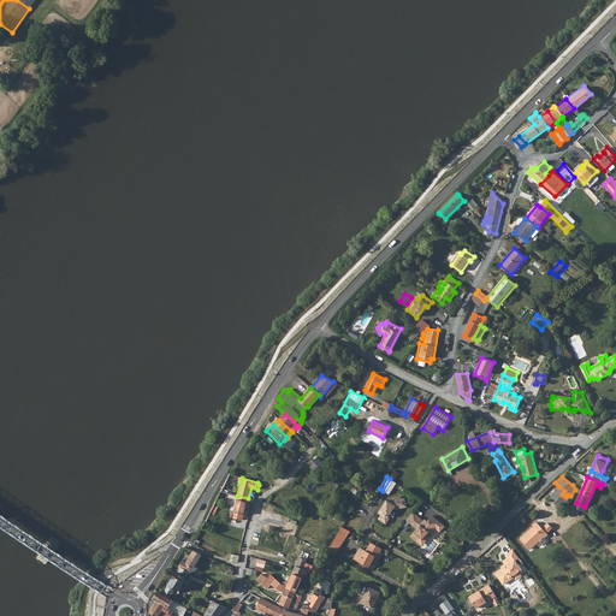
[(390,495),(397,484),(390,479),(383,491),(390,495)]
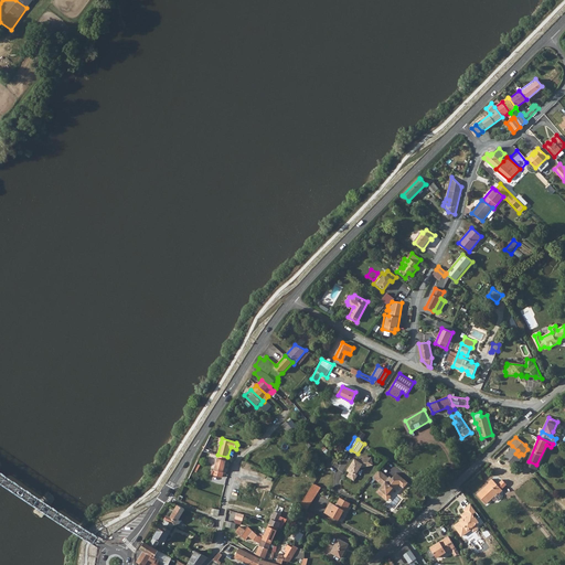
[(518,450),(512,446),(507,454),(514,460),(518,462),(521,458),(519,456),(515,454),(518,450)]
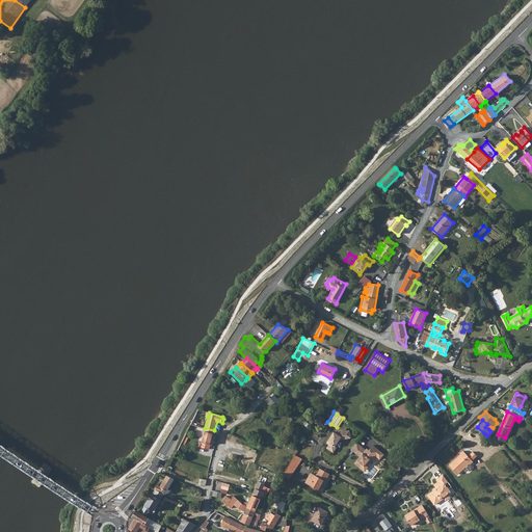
[(484,439),(487,435),(484,433),(477,427),(474,430),(484,439)]
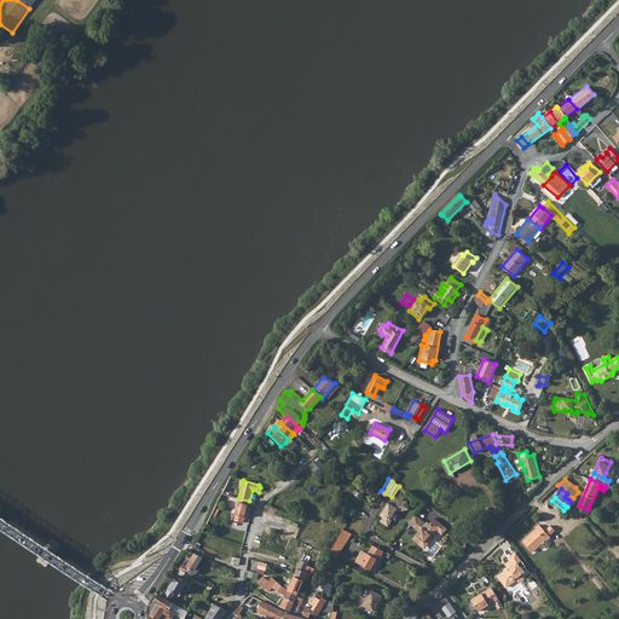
[(248,514),(247,513),(249,501),(238,498),(235,515),(233,515),(232,520),(243,522),(246,518),(247,518),(248,514)]
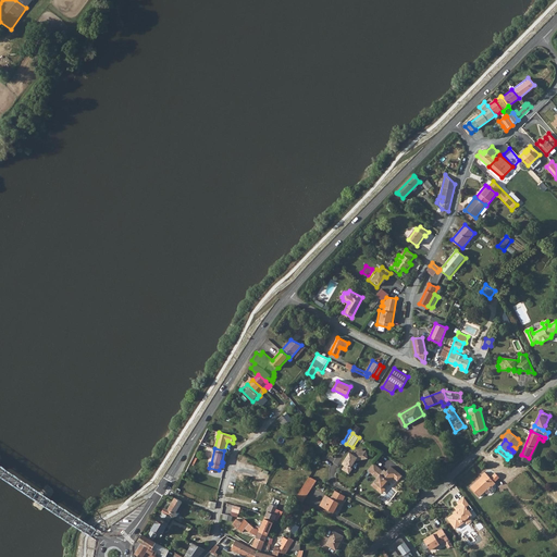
[(367,452),(360,453),(357,453),(353,454),(350,453),(343,462),(346,465),(343,469),(349,474),(353,469),(351,468),(356,461),(368,459),(367,452)]
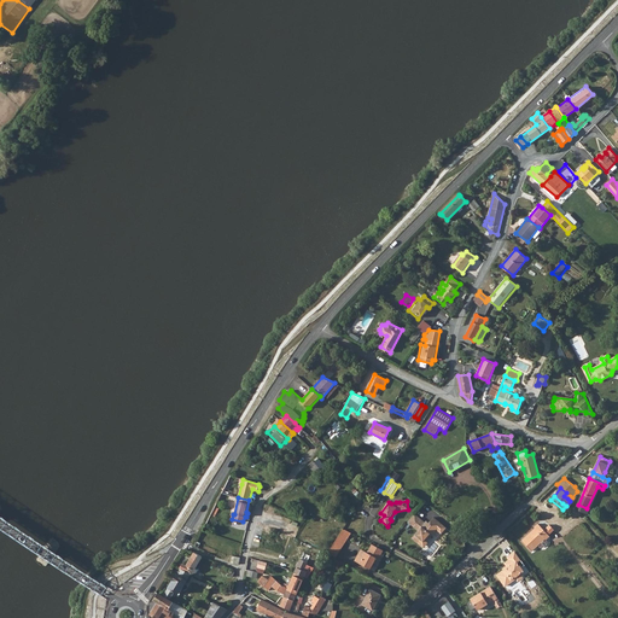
[(433,518),(429,523),(427,525),(425,523),(415,514),(408,522),(418,531),(412,538),(415,542),(419,538),(423,542),(429,535),(432,535),(436,530),(441,535),(447,529),(433,518)]
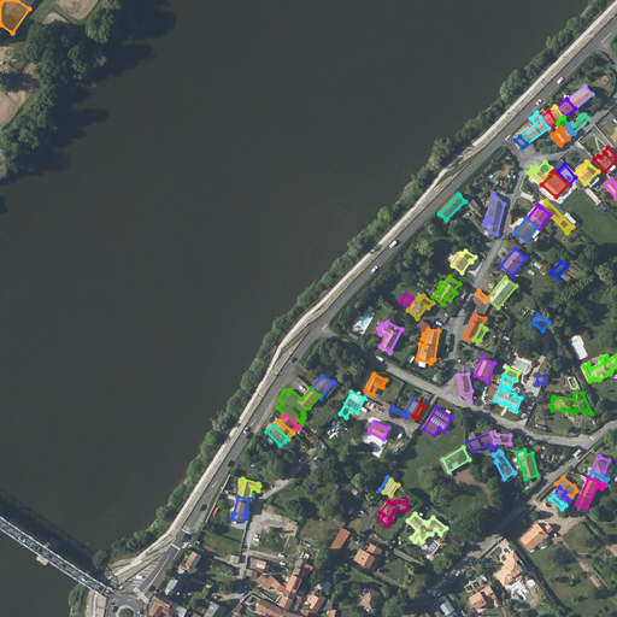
[(544,538),(548,534),(536,522),(533,526),(534,527),(521,538),(532,548),(544,538)]
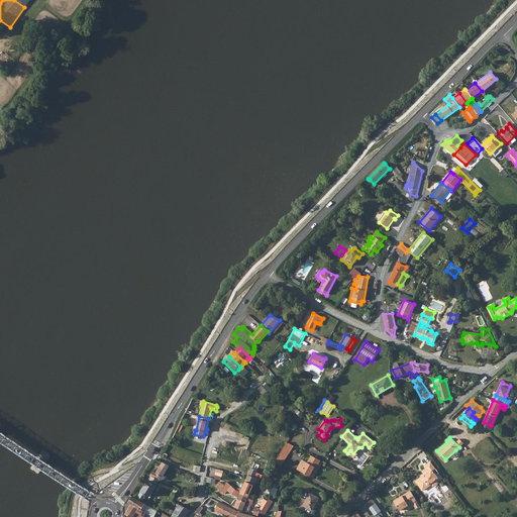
[(296,445),(288,441),(284,448),(291,452),(296,445)]
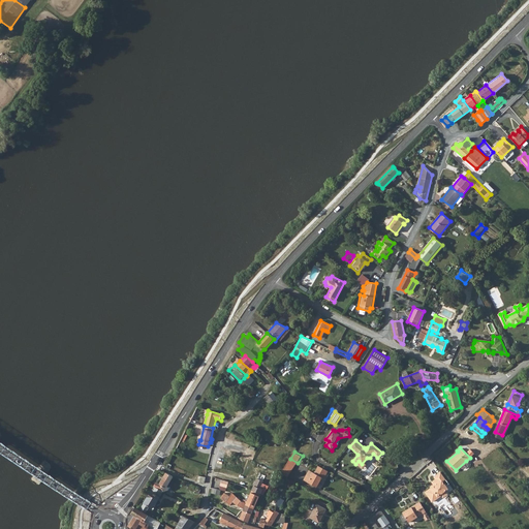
[(366,465),(365,464),(370,458),(367,458),(362,464),(359,461),(355,464),(362,470),(366,465)]
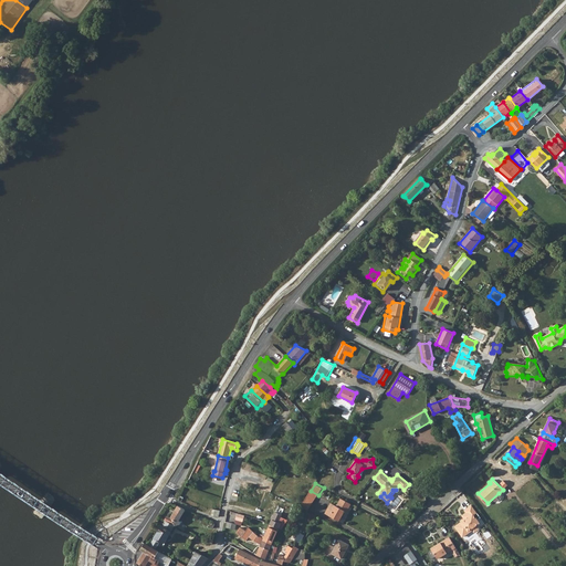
[(318,495),(311,491),(305,500),(313,504),(318,495)]
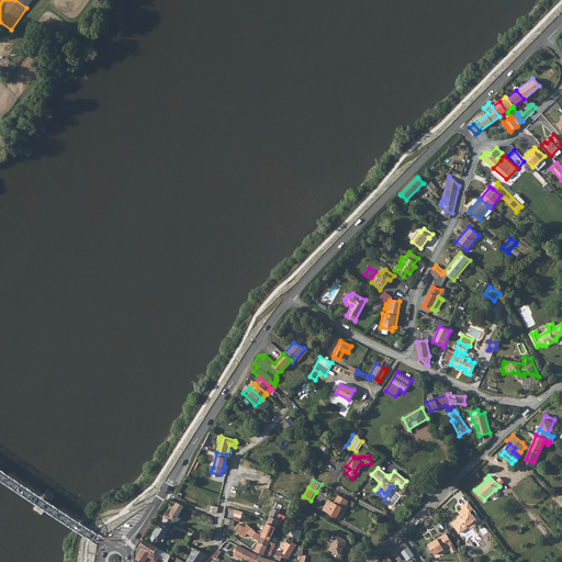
[(345,508),(350,501),(339,495),(335,503),(334,502),(328,512),(337,517),(343,507),(345,508)]
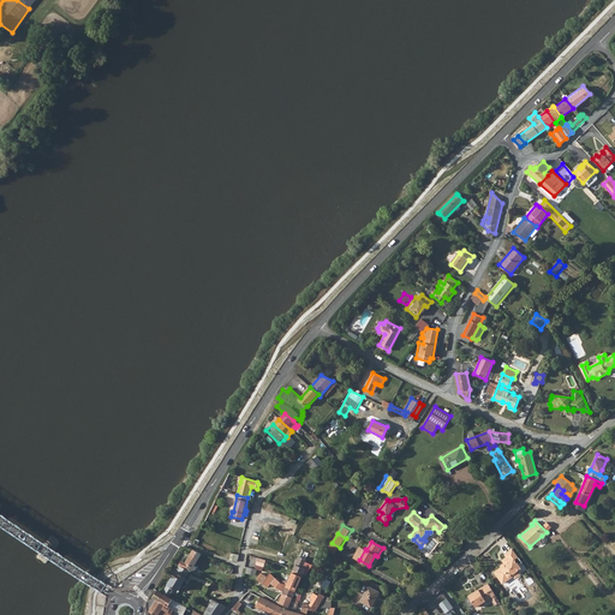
[(332,543),(327,551),(335,556),(340,548),(332,543)]
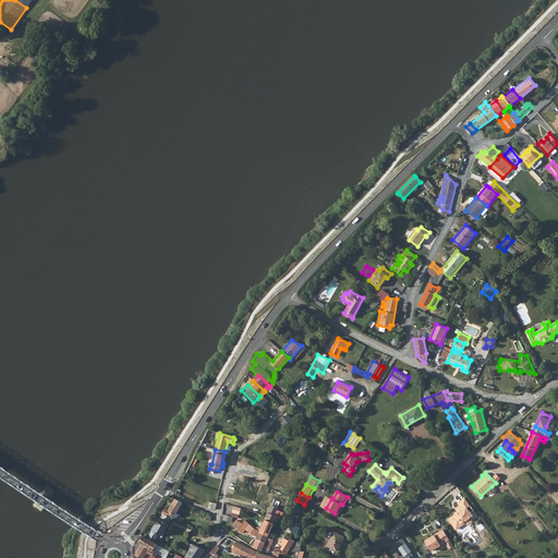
[(327,496),(322,506),(326,508),(331,498),(327,496)]
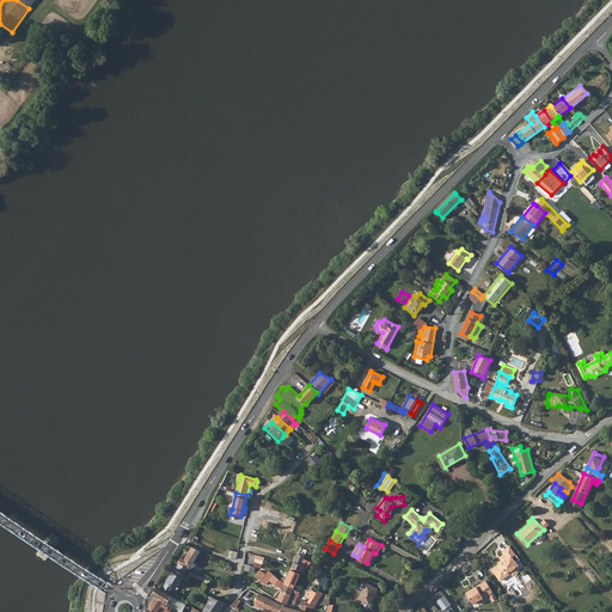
[(503,560),(493,568),(501,579),(512,570),(510,569),(514,565),(519,563),(513,556),(516,552),(510,544),(502,550),(505,552),(501,556),(503,560)]
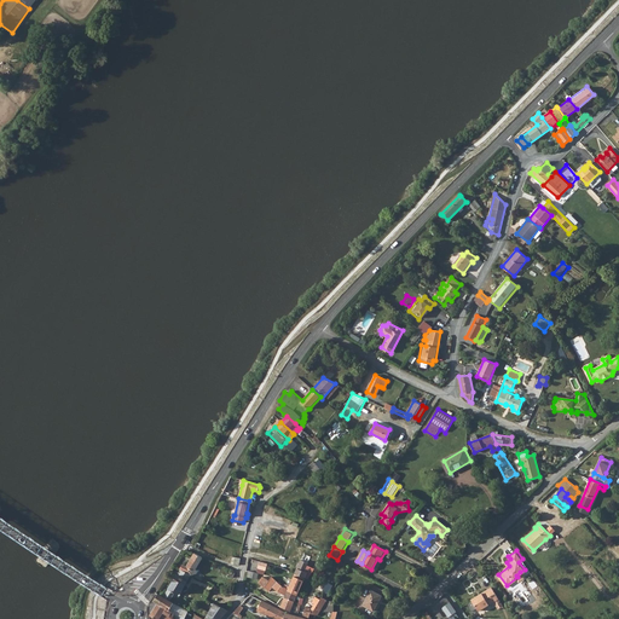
[(184,563),(180,568),(191,574),(194,574),(197,573),(198,570),(196,568),(202,557),(195,553),(187,566),(184,563)]
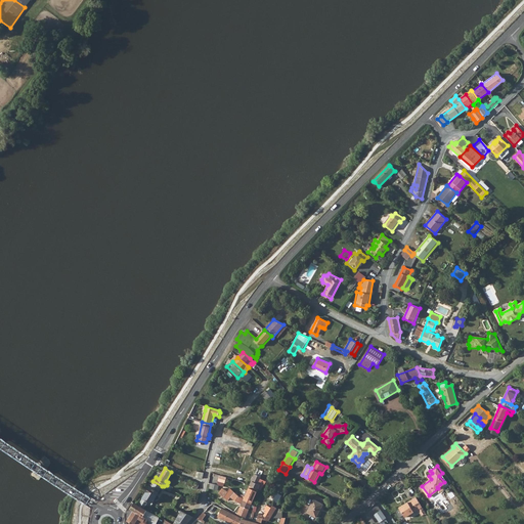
[(261,477),(255,474),(250,485),(258,489),(260,485),(258,484),(260,478),(261,477)]
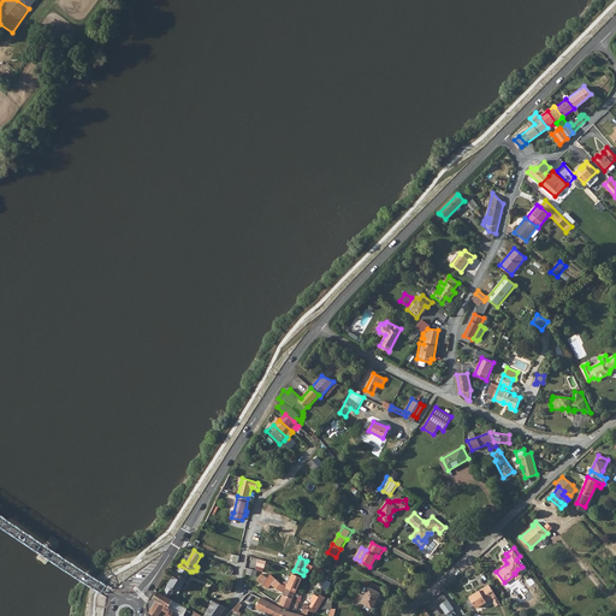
[(308,563),(306,570),(303,575),(307,576),(314,566),(308,563)]
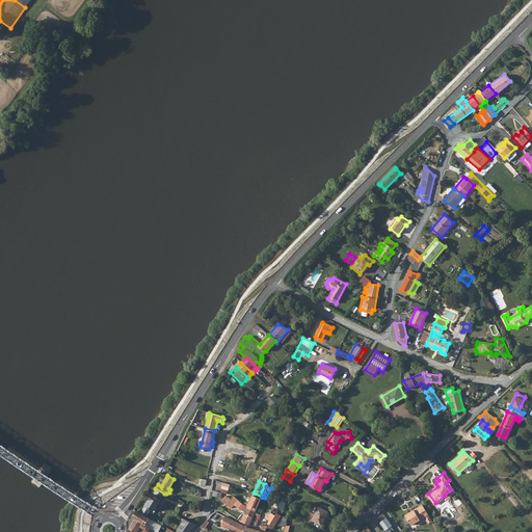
[(151,509),(153,511),(156,507),(161,500),(160,499),(164,494),(155,488),(139,514),(145,516),(151,509)]
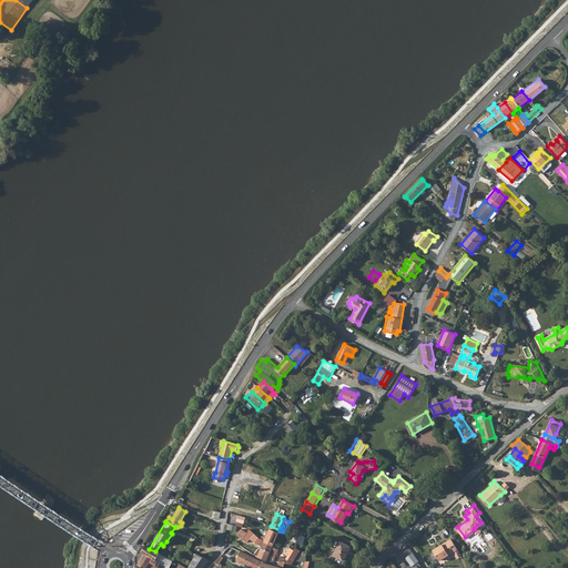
[(265,540),(264,543),(273,547),(280,530),(271,526),(265,540)]
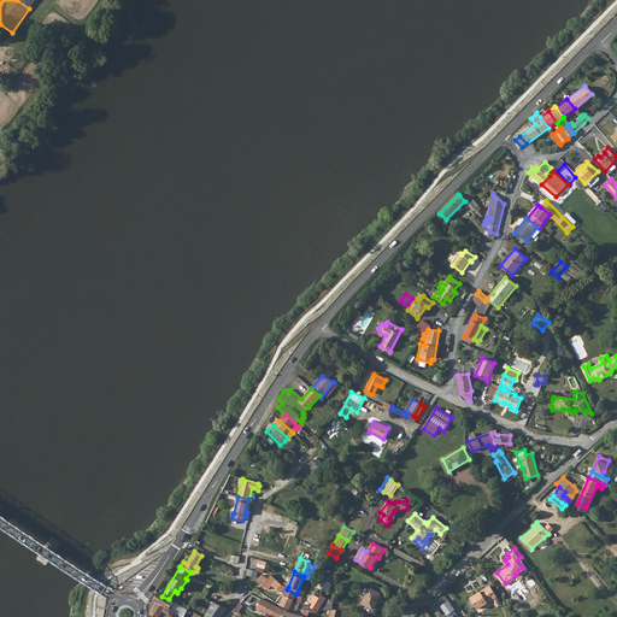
[(286,588),(287,589),(288,587),(280,583),(274,577),(271,575),(269,580),(263,575),(258,581),(269,589),(272,586),(282,593),(286,588)]
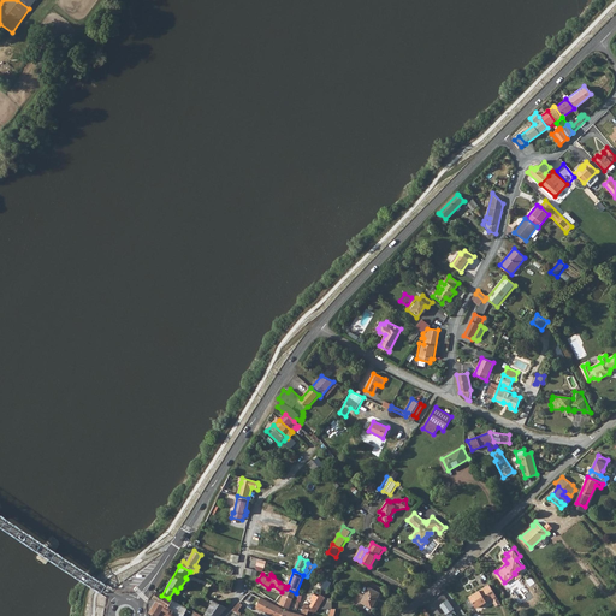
[(492,597),(497,594),(490,582),(469,594),(477,606),(492,597)]
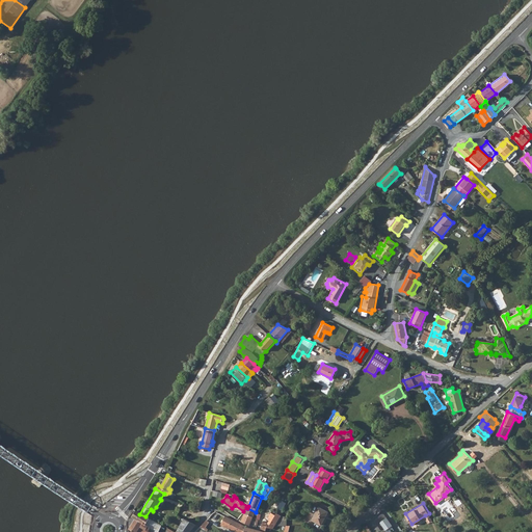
[(327,512),(318,507),(312,521),(321,525),(327,512)]
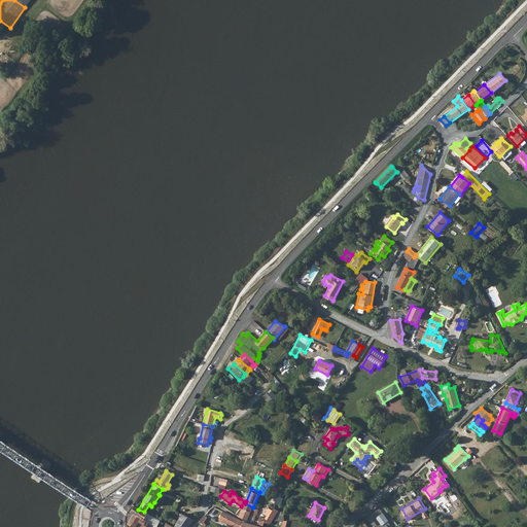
[(245,503),(242,508),(251,513),(253,507),(245,503)]
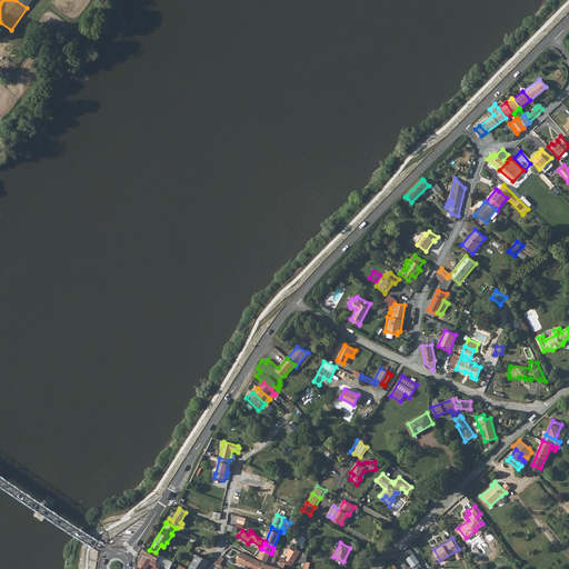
[(145,568),(146,568),(159,568),(156,567),(159,562),(155,560),(159,555),(156,552),(149,550),(146,547),(142,552),(145,555),(138,566),(142,568),(145,568)]
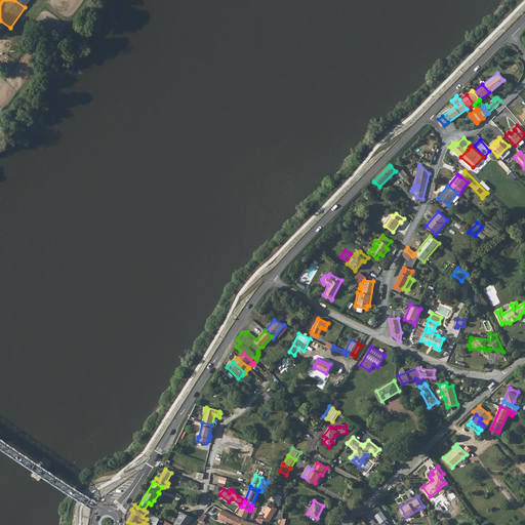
[(250,511),(241,507),(241,508),(237,514),(246,519),(250,511)]
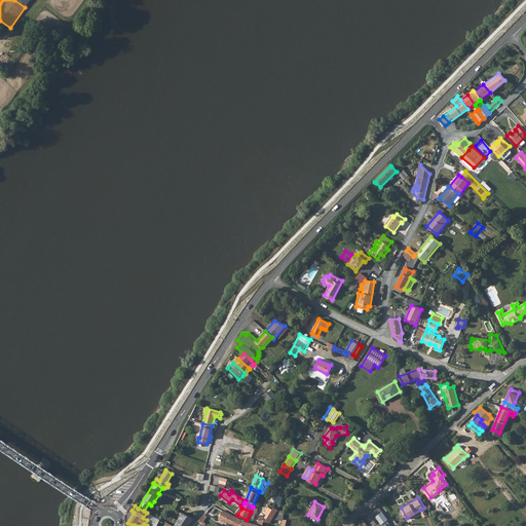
[(261,519),(260,521),(265,522),(270,523),(272,520),(274,516),(278,510),(273,508),(265,520),(261,519)]
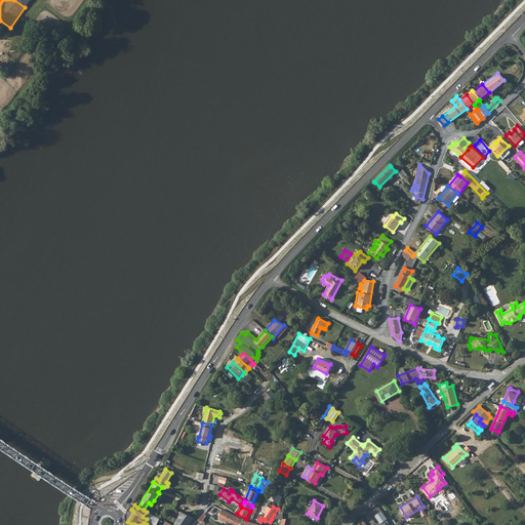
[(172,515),(178,518),(182,512),(175,509),(172,515)]
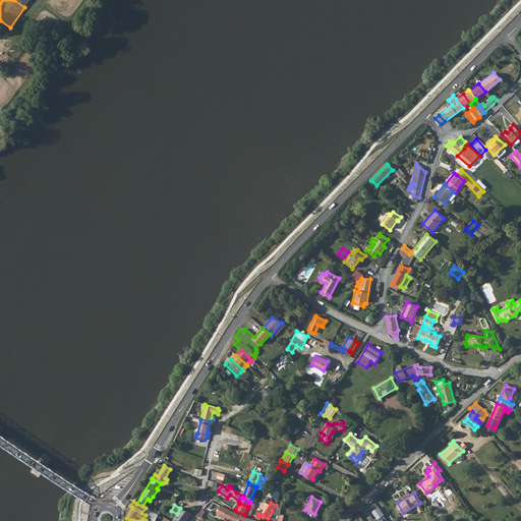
[(239,520),(240,516),(221,506),(217,514),(224,517),(223,520),(230,520),(231,520),(239,520)]
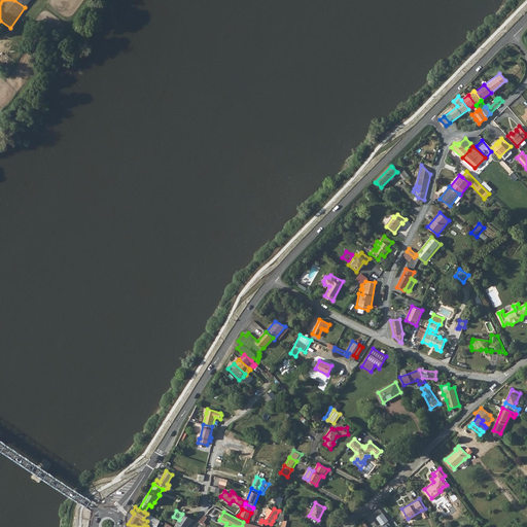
[(387,521),(382,513),(375,518),(381,526),(387,521)]
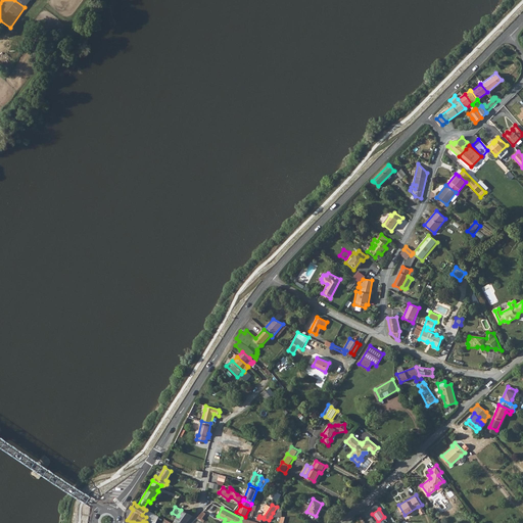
[(190,514),(184,512),(181,510),(178,516),(174,522),(173,522),(172,522),(185,522),(193,515),(190,514)]
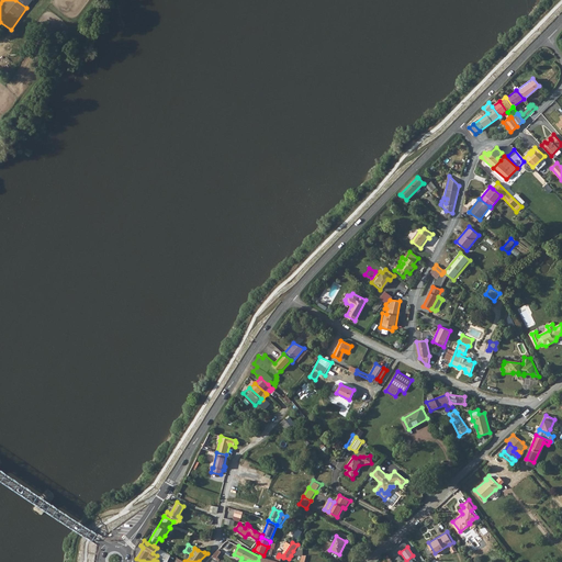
[(221,551),(218,549),(211,557),(216,560),(217,557),(215,555),(221,551)]
